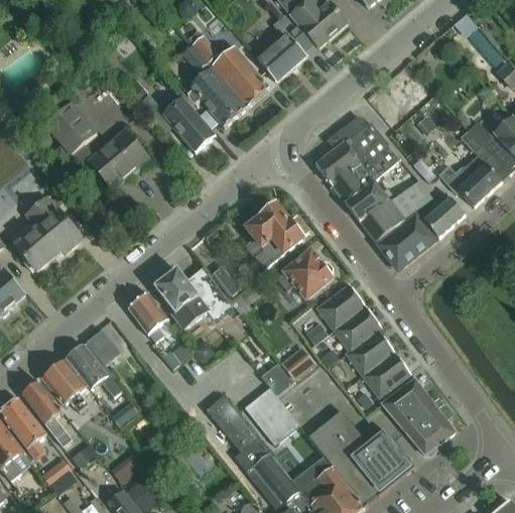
[(189,18),(196,13),(197,6),(191,0),(182,0),(177,4),(177,11),(182,17),(189,18)]
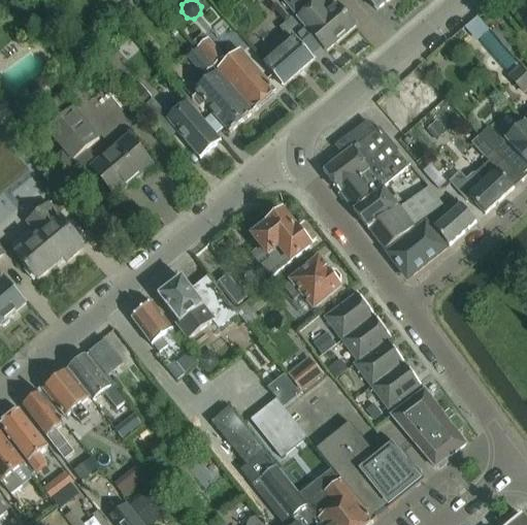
[(285,0),(305,24),(321,42),(325,48),(355,23),(336,1),(327,8),(320,0),(285,0)]
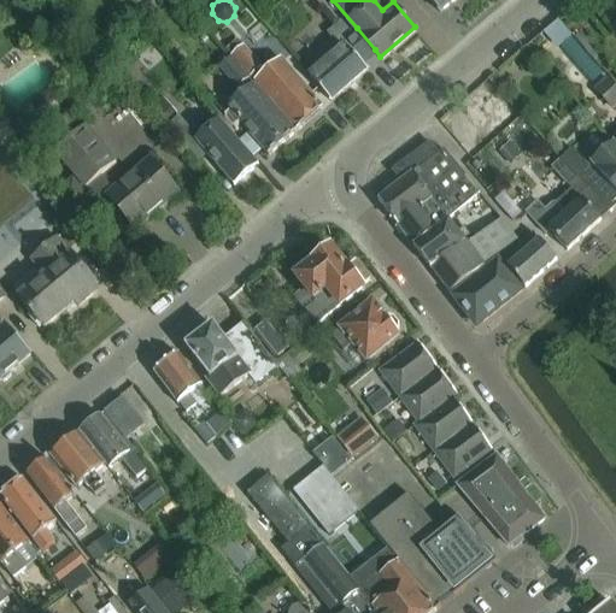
[(352,33),(339,17),(324,29),(338,45),(308,71),(329,98),(367,66),(362,60),(375,49),(357,28),(352,33)]
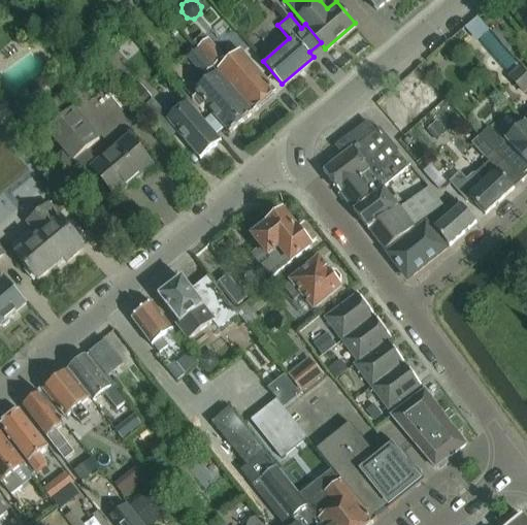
[(222,15),(210,24),(226,45),(238,36),(222,15)]
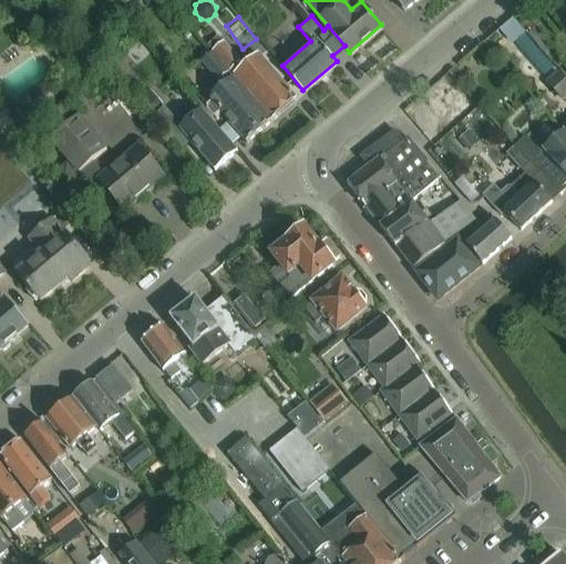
[(243,67),(238,62),(239,61),(223,42),(213,51),(257,101),(270,118),(296,96),(281,80),(258,54),(243,67)]
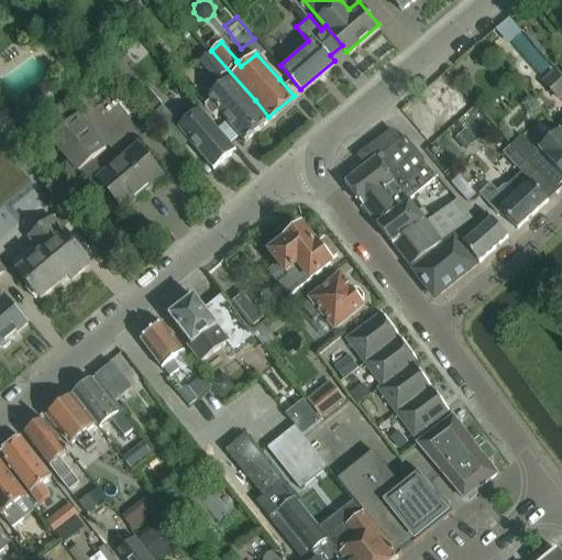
[(561,64),(561,43),(560,42),(550,56),(561,64)]
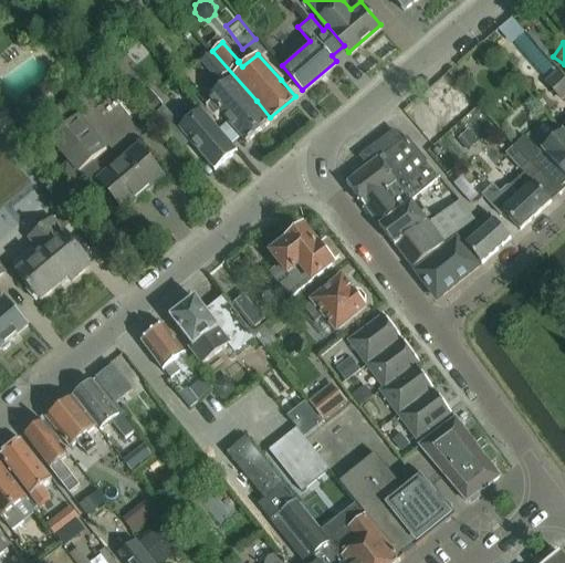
[(207,53),(203,48),(199,52),(202,56),(200,59),(217,79),(222,74),(227,80),(208,96),(230,123),(244,139),(269,120),(210,51),(207,53)]
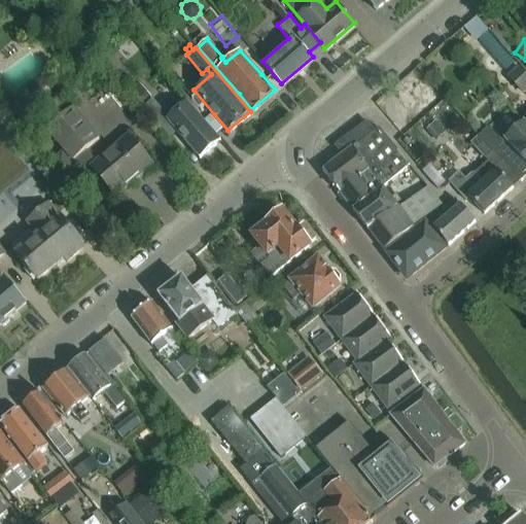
[(521,92),(525,86),(525,74),(517,64),(505,74),(521,92)]
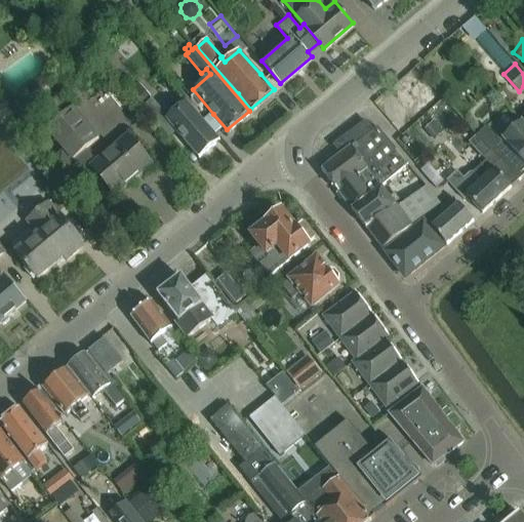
[(140,101),(150,93),(138,81),(130,88),(140,101)]
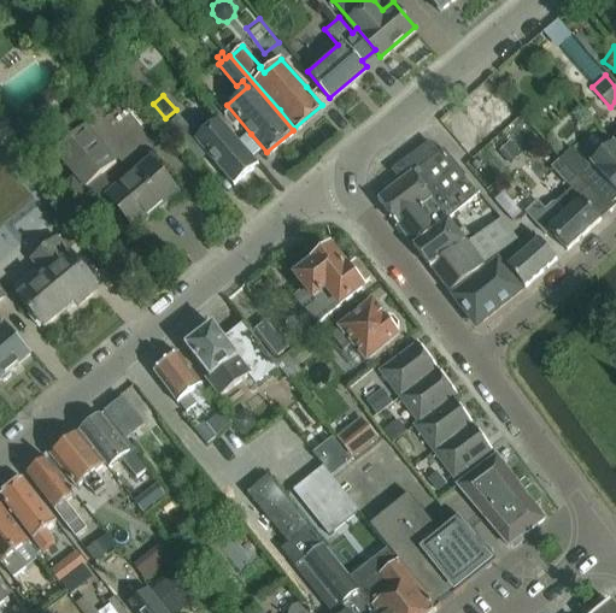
[(176,112),(165,122),(180,137),(189,148),(198,141),(206,152),(217,164),(233,182),(257,160),(241,142),(218,117),(212,122),(203,111),(187,124),(176,112)]
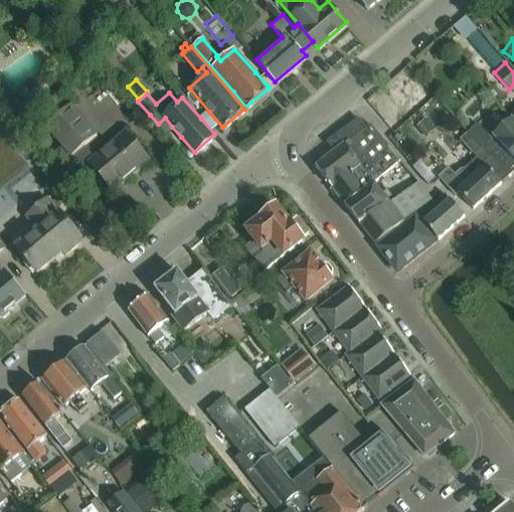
[(96,133),(69,102),(44,123),(81,167),(89,162),(111,188),(148,157),(125,130),(94,156),(82,143),(96,133)]
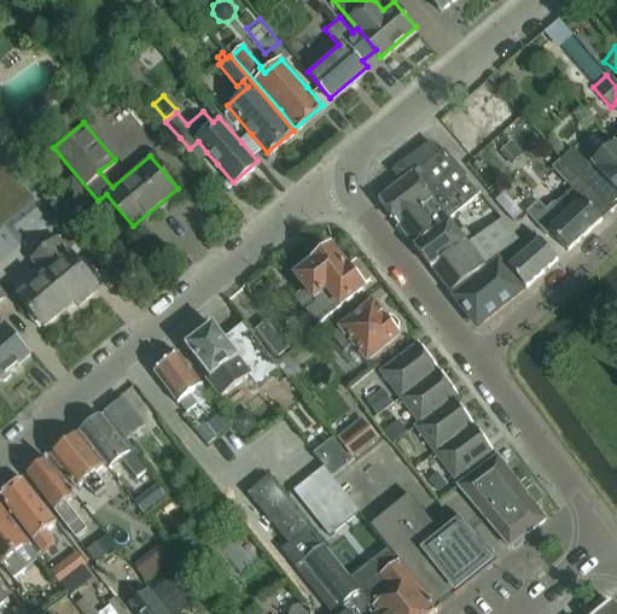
[(511,162),(522,151),(510,138),(499,148),(511,162)]
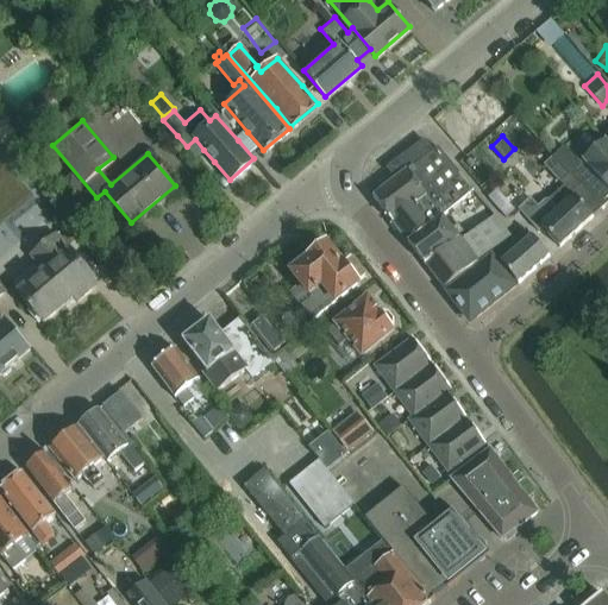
[(607,197),(607,143),(603,138),(589,150),(578,159),(564,142),(551,153),(568,172),(578,182),(581,180),(602,205),(607,197)]
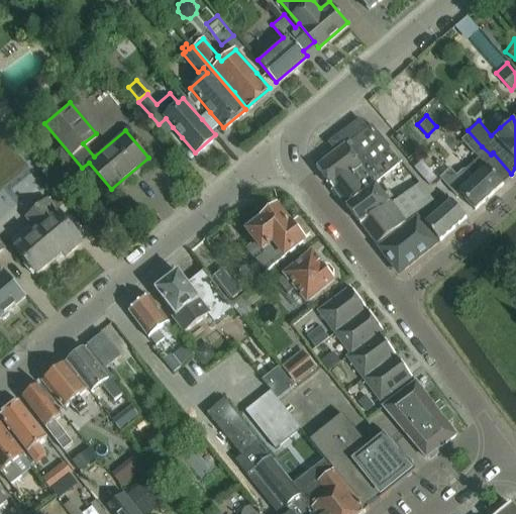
[(367,125),(315,165),(345,203),(374,182),(400,161),(383,138),(370,122),(367,125)]
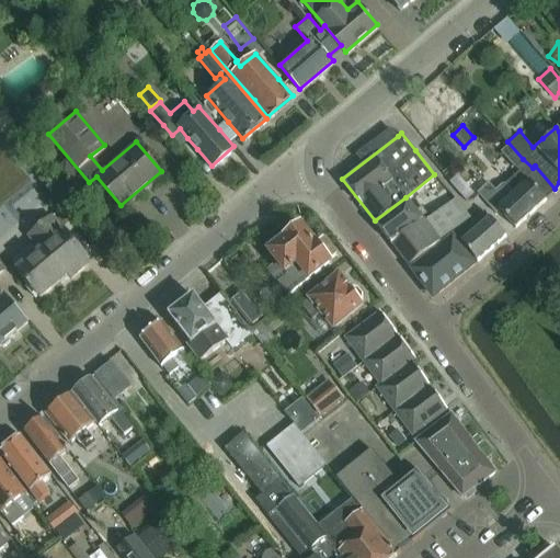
[(533,168),(523,159),(507,141),(499,150),(516,170),(503,181),(500,182),(493,188),(488,181),(483,184),(476,177),(466,185),(473,194),(477,191),(494,211),(498,206),(514,225),(555,189),(535,166),(533,168)]
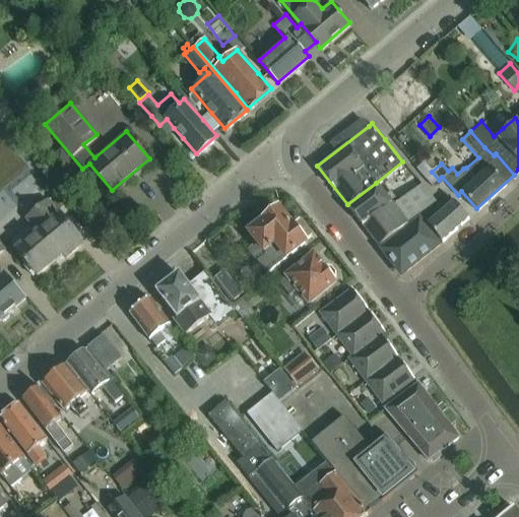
[(67,185),(82,172),(61,145),(45,158),(67,185)]
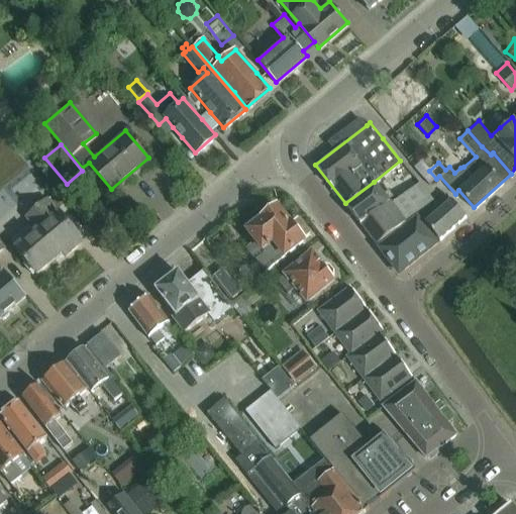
[(385,204),(360,223),(376,242),(433,198),(419,180),(395,198),(391,202),(390,201),(386,204),(385,204)]
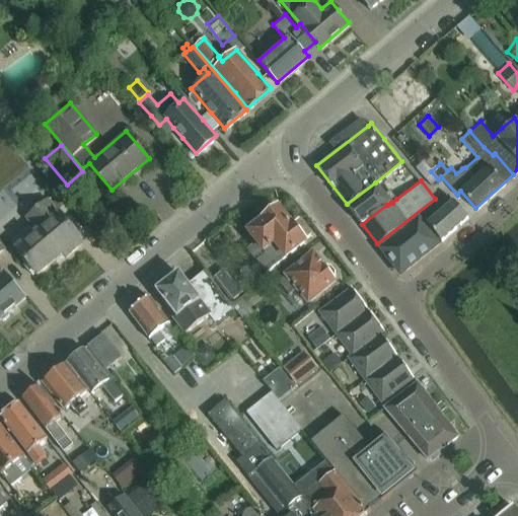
[(375,182),(347,204),(362,224),(386,205),(387,205),(391,202),(392,203),(396,199),(388,189),(383,193),(375,182)]
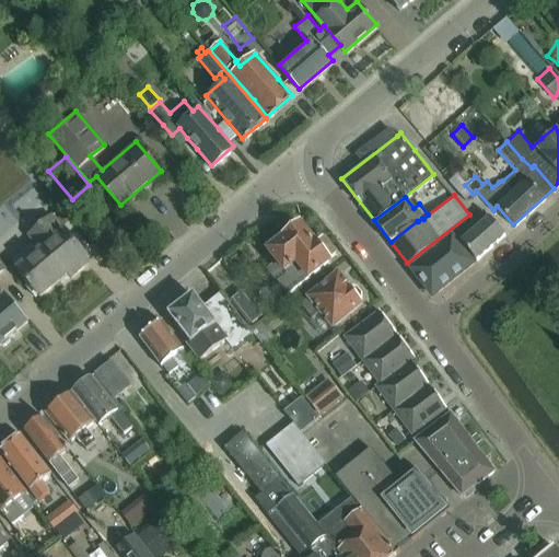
[(49,215),(28,232),(41,246),(15,267),(25,279),(23,281),(33,292),(35,290),(38,294),(66,271),(69,275),(86,260),(83,256),(85,255),(74,243),(62,228),(61,229),(59,225),(68,219),(58,207),(49,215)]
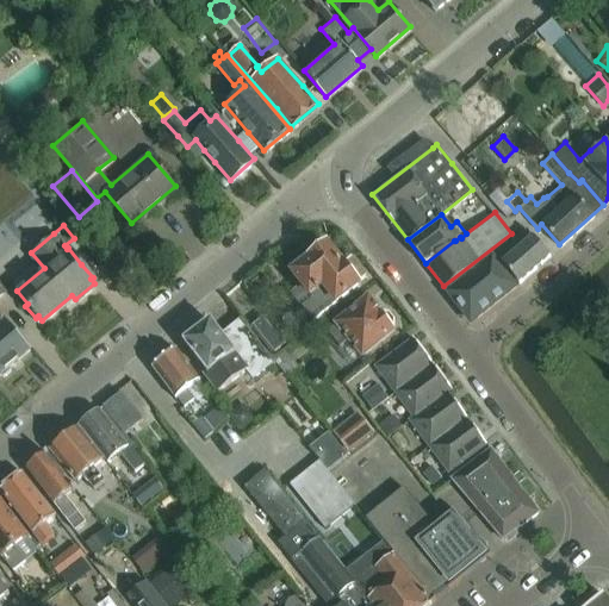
[(517,281),(550,252),(533,236),(526,227),(508,243),(514,249),(499,262),(502,263),(517,281)]
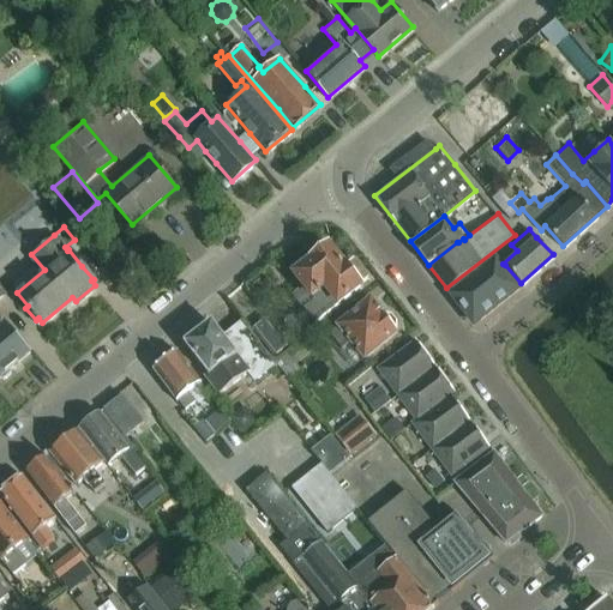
[(302,283),(290,291),(314,321),(341,299),(360,284),(358,281),(366,275),(353,258),(344,264),(329,243),(328,245),(326,243),(320,242),(313,248),(312,254),(313,255),(293,271),(302,283)]
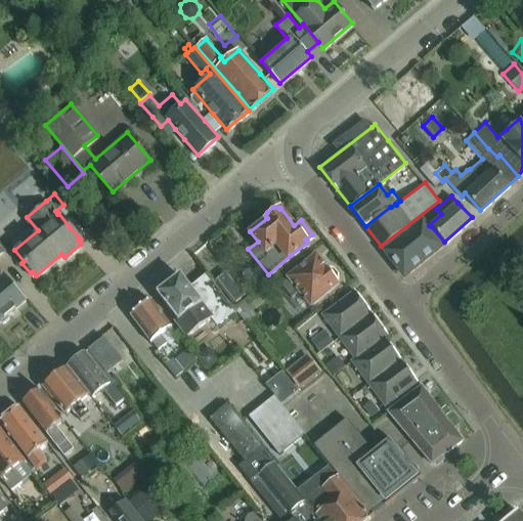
[(403,274),(408,270),(442,244),(422,218),(383,249),(403,274)]
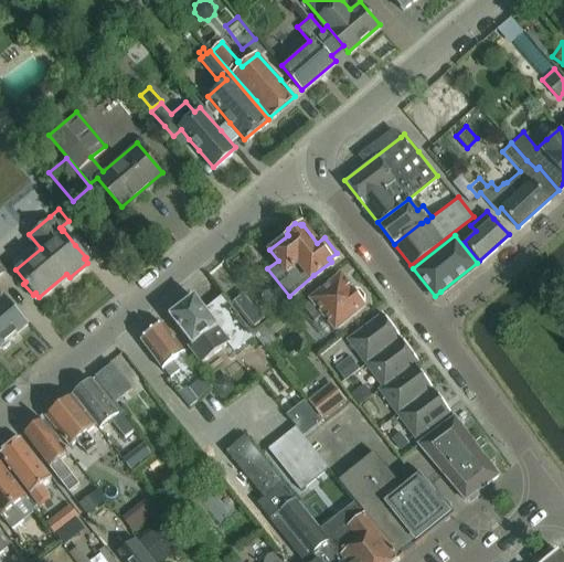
[(351,286),(340,273),(323,287),(310,298),(311,299),(304,307),(315,320),(323,313),(336,326),(348,317),(364,303),(363,300),(364,294),(359,288),(352,287),(351,286)]
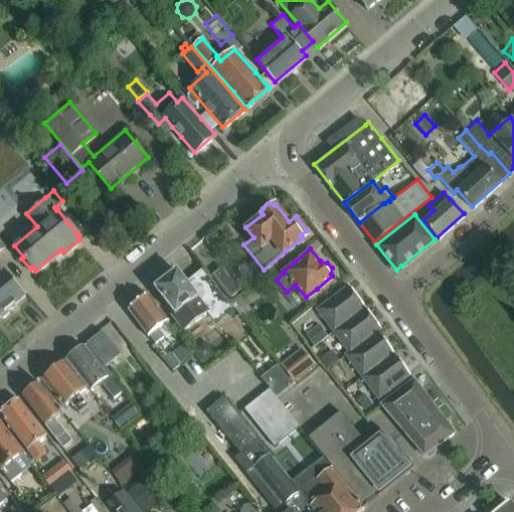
[(229,296),(237,289),(220,267),(211,274),(229,296)]
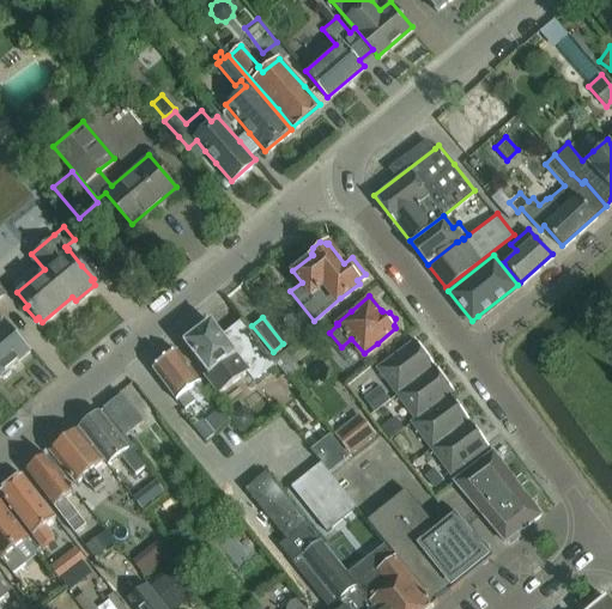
[(1,321),(0,318),(0,376),(1,376),(10,370),(8,365),(29,348),(14,330),(4,318),(1,321)]
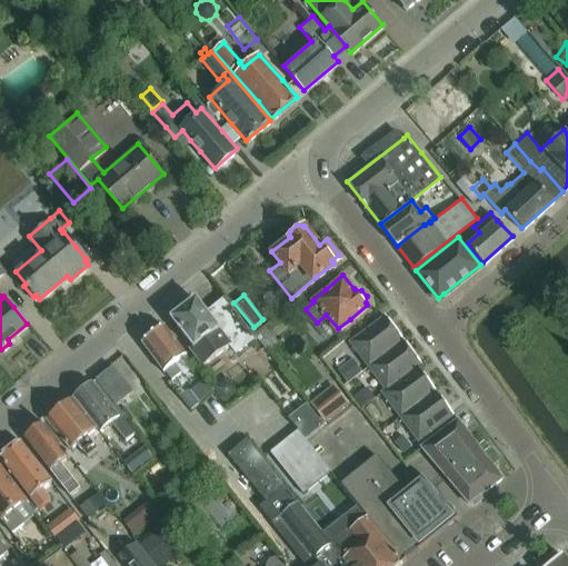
[(209,315),(196,298),(170,317),(183,335),(193,346),(190,349),(200,363),(227,343),(235,351),(253,337),(227,300),(209,315)]
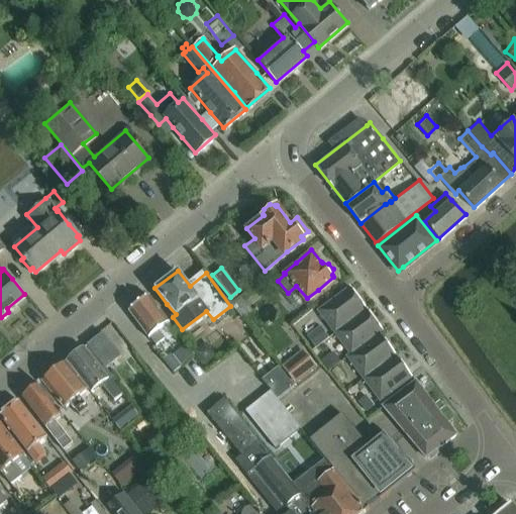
[(333,330),(366,306),(349,285),(317,308),(333,330)]
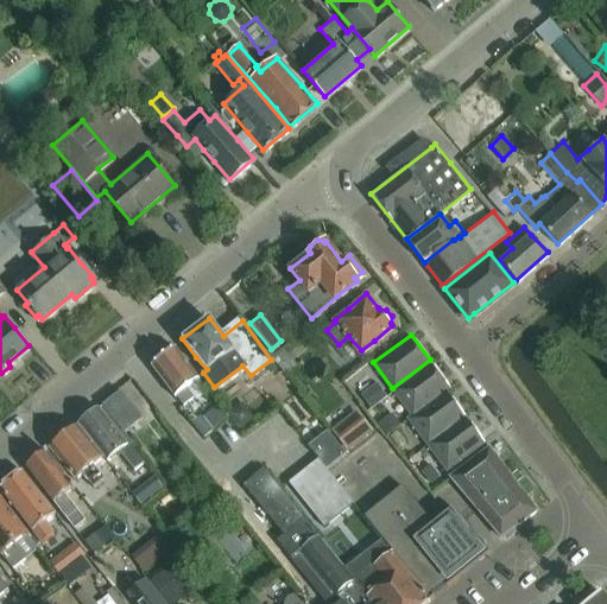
[(193,395),(185,386),(197,376),(174,344),(150,363),(164,382),(174,394),(175,393),(182,402),(193,395)]
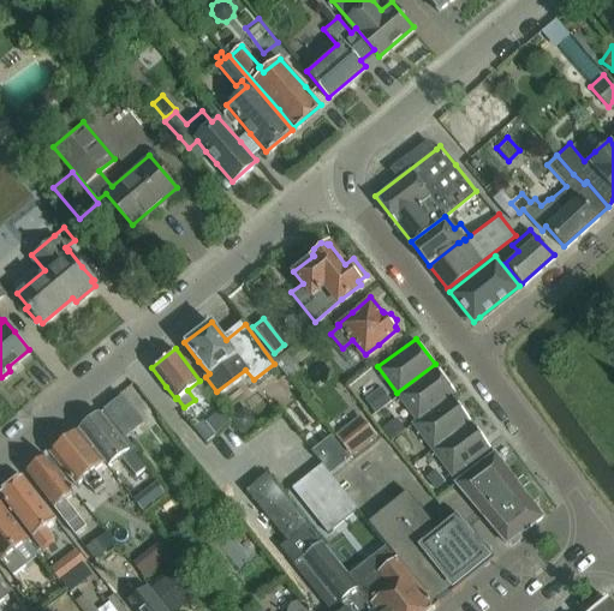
[(412,423),(451,394),(455,390),(435,364),(397,393),(416,418),(411,421),(412,423)]
